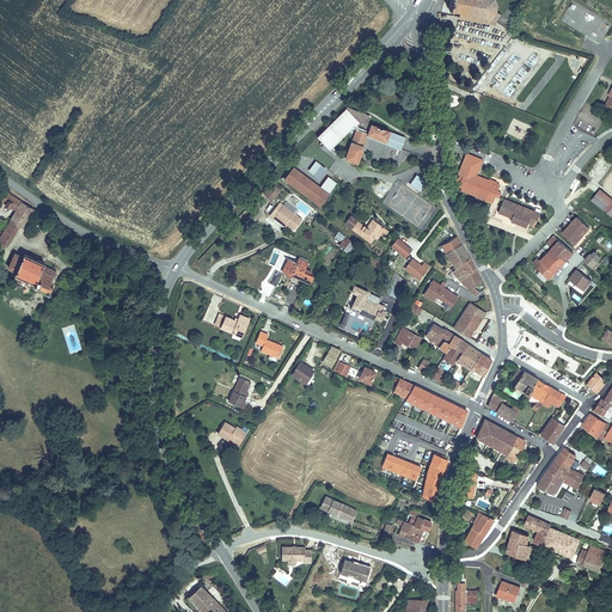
[(447,0),(446,8),(447,11),(457,12),(457,17),(488,23),(495,28),(497,25),(491,19),(496,13),(497,10),(497,5),(494,0),(447,0)]
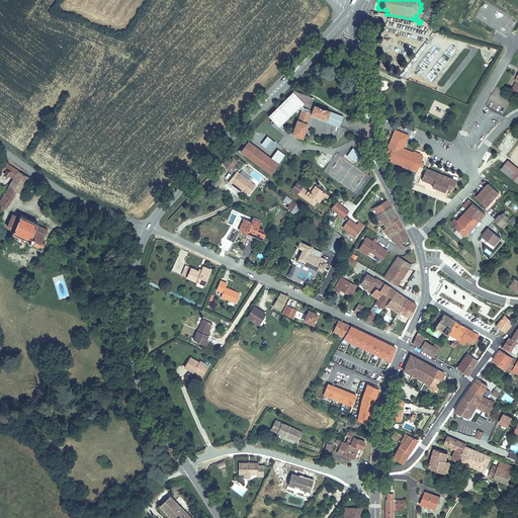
[(326,118),(329,110),(311,103),(313,97),(293,90),(268,115),(277,124),(300,100),(305,101),(304,104),(301,109),(326,118)]
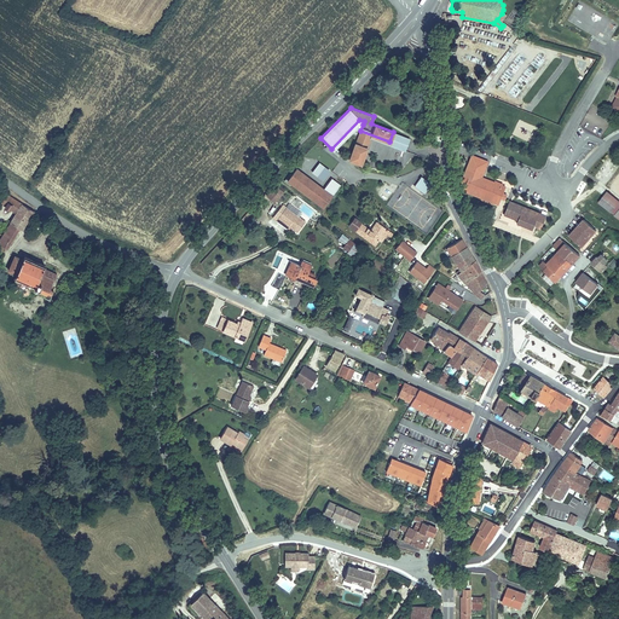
[(334,151),(359,123),(363,125),(364,121),(359,120),(331,149),(334,151)]
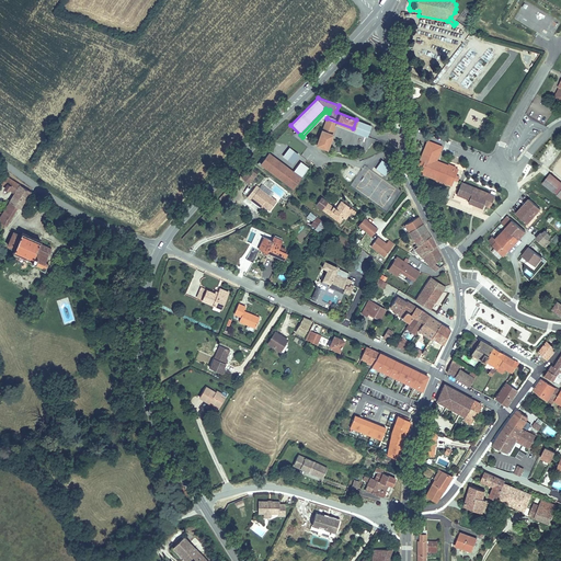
[(366,136),(370,125),(356,119),(353,128),(327,118),(322,130),(332,134),(336,125),(366,136)]
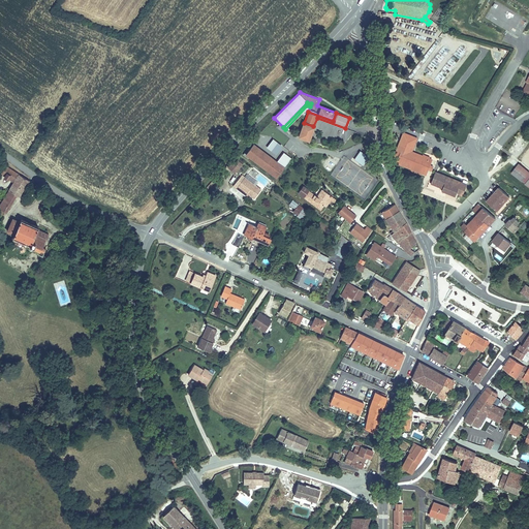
[(313,126),(304,123),(299,136),(309,141),(313,126)]
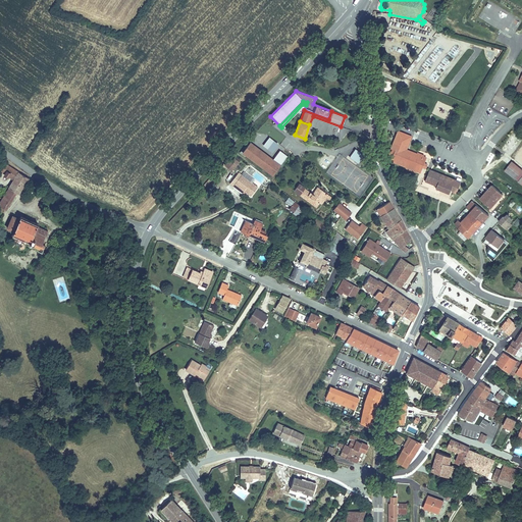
[(275,139),(280,132),(274,127),(269,135),(275,139)]
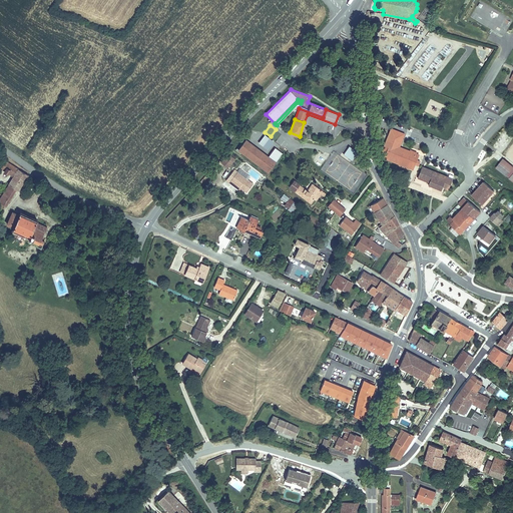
[(404,133),(391,127),(381,152),(386,153),(384,157),(398,163),(409,167),(413,168),(415,162),(417,158),(418,154),(416,153),(409,150),(399,146),(404,133)]
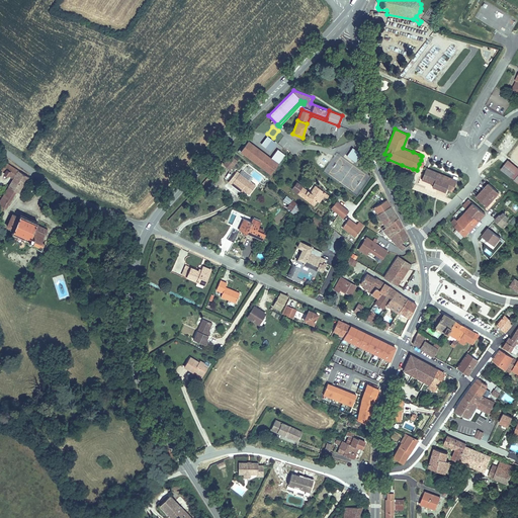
[(278,131),(273,138),(287,149),(292,142),(278,131)]
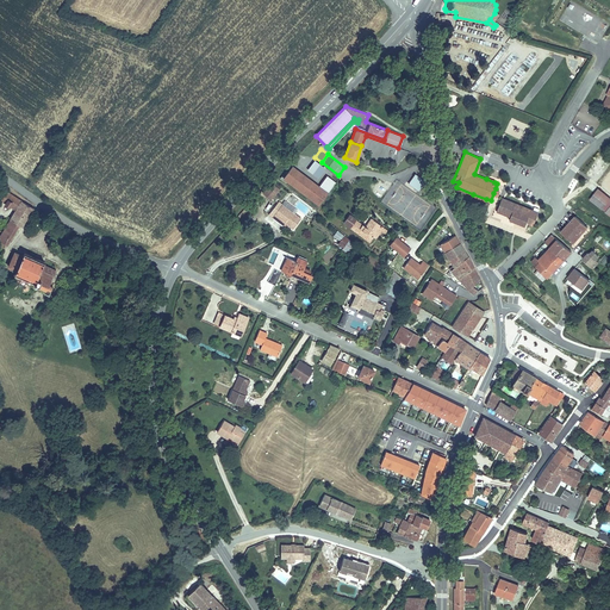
[(316,179),(323,169),(313,162),(306,172),(316,179)]
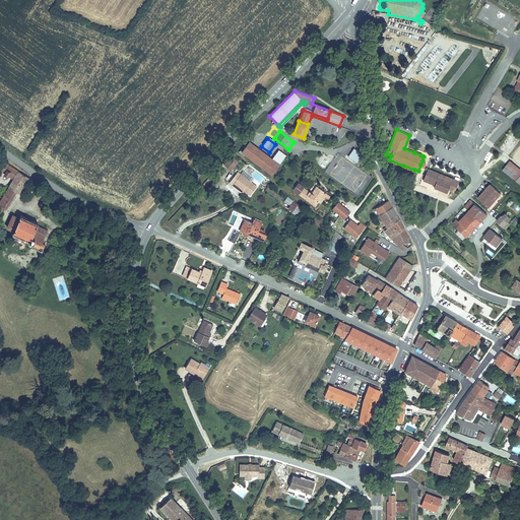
[(241,152),(270,175),(284,156),(277,150),(270,160),(248,143),(241,152)]
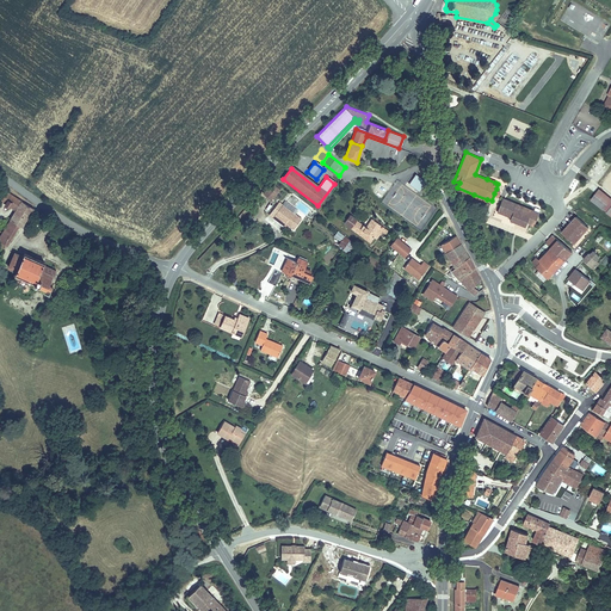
[(266,202),(275,193),(267,186),(259,196),(266,202)]
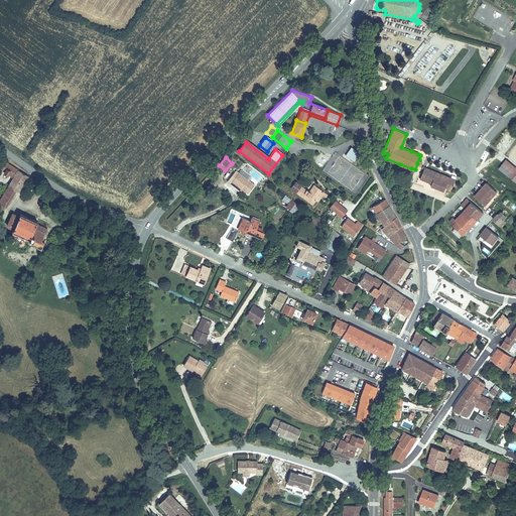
[(0,171),(11,180),(16,171),(15,170),(16,168),(3,158),(0,161),(0,171)]
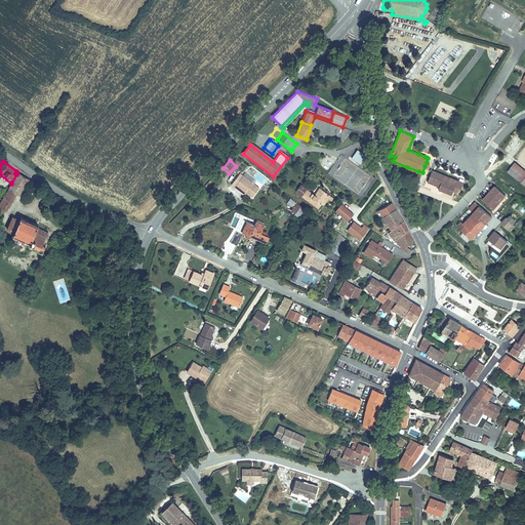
[(524,170),(515,162),(508,170),(524,184),(524,170)]
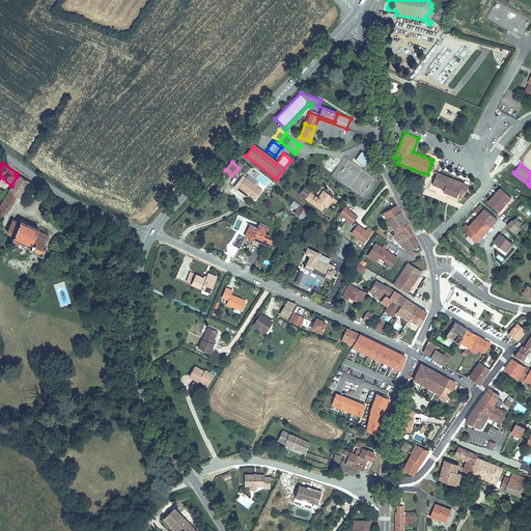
[(469,185),(437,171),(432,183),(444,188),(443,190),(457,196),(458,192),(460,193),(465,195),(469,185)]
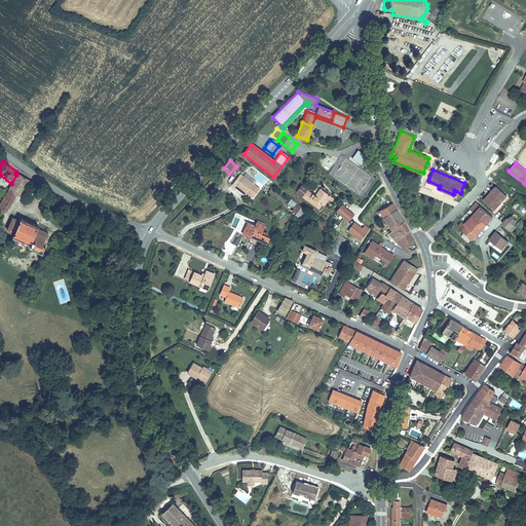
[(28,183),(16,175),(11,184),(0,200),(0,215),(1,216),(2,213),(5,214),(15,197),(17,198),(28,183)]
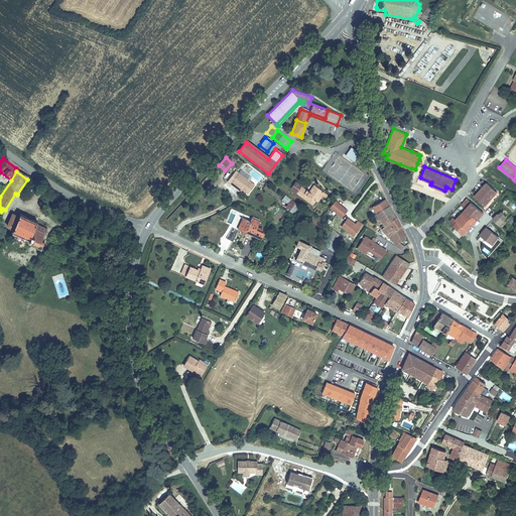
[(230,187),(231,186),(238,191),(244,197),(252,187),(235,174),(227,185),(230,187)]
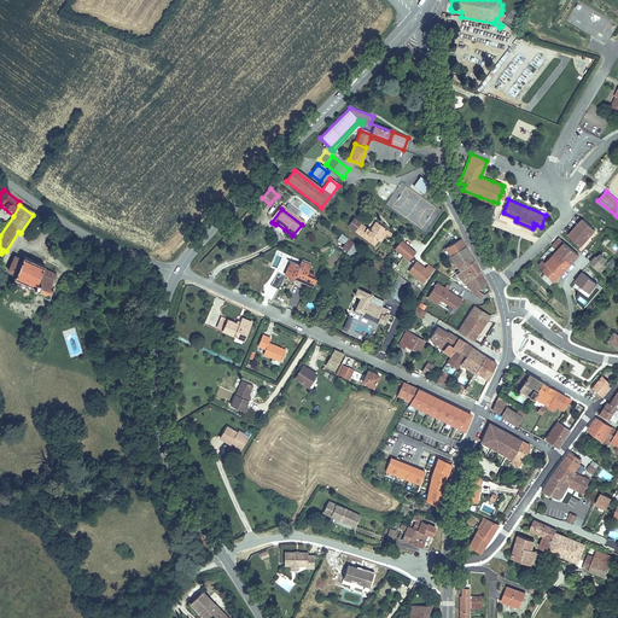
[(361,222),(354,217),(348,226),(373,246),(377,240),(380,243),(385,235),(388,232),(375,222),(371,231),(367,228),(366,231),(359,226),(361,222)]
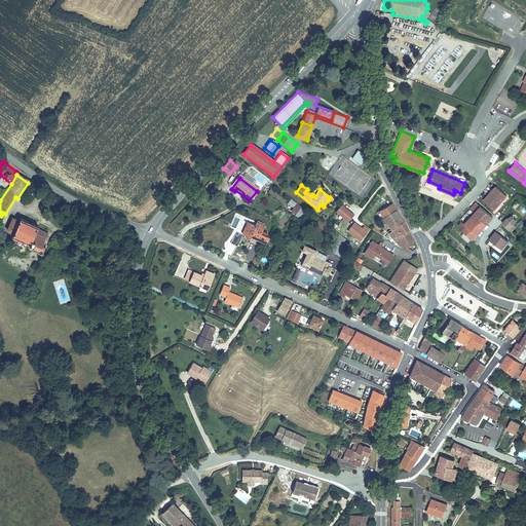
[(506,196),(495,186),(483,200),(494,210),(506,196)]
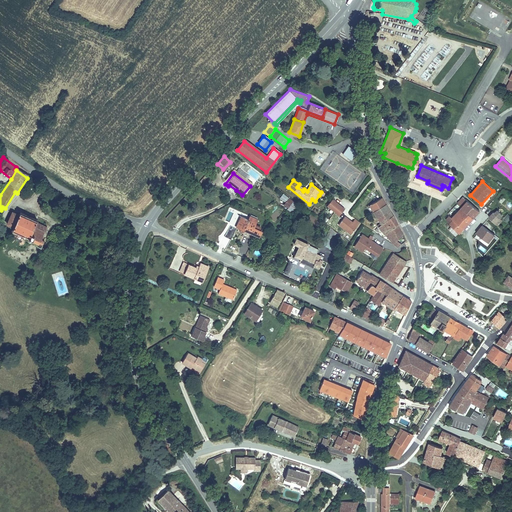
[(498,194),(486,208),(491,212),(495,208),(494,207),(498,202),(501,204),(505,199),(501,196),(498,194)]
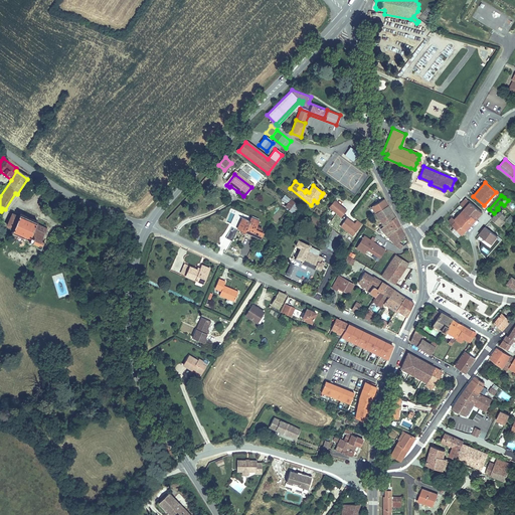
[(460,205),(464,209),(476,220),(482,213),(466,199),(460,205)]
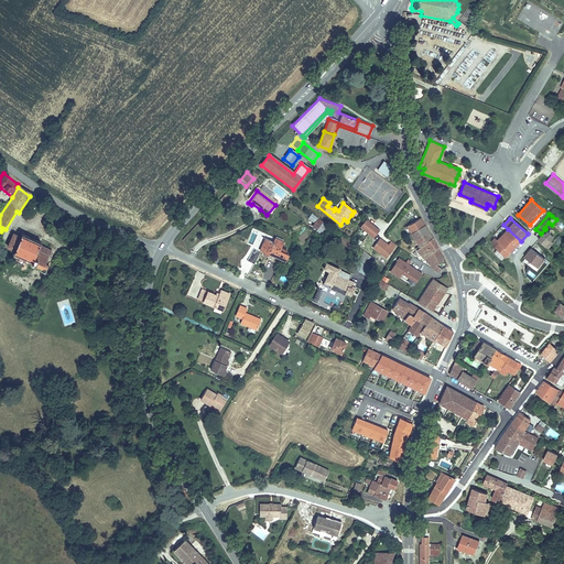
[(323,224),(317,220),(313,227),(317,230),(323,224)]
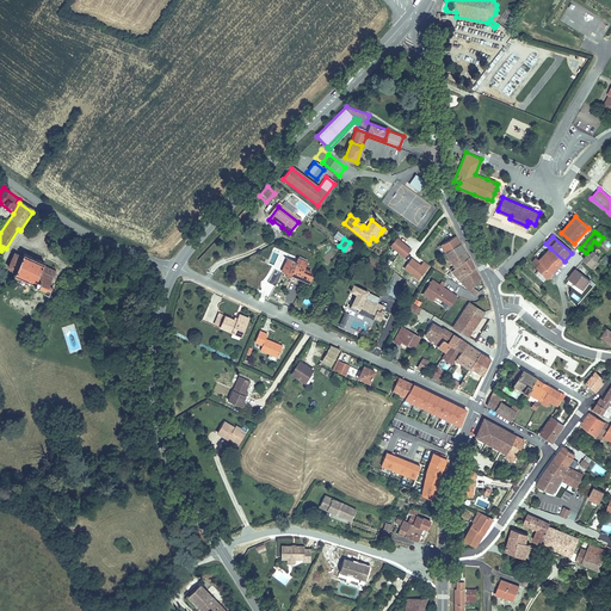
[(411,251),(396,239),(390,246),(405,258),(411,251)]
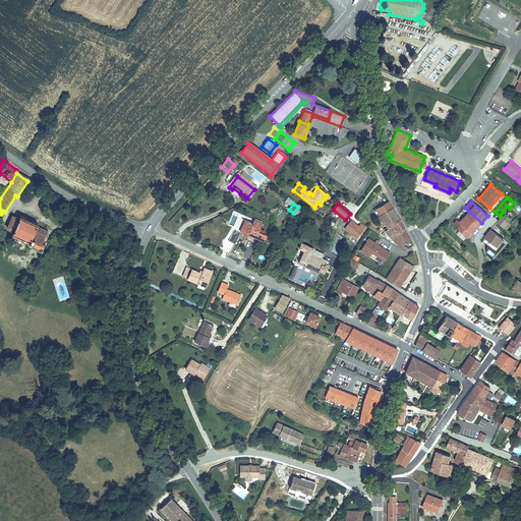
[(375,210),(380,216),(390,210),(387,204),(375,210)]
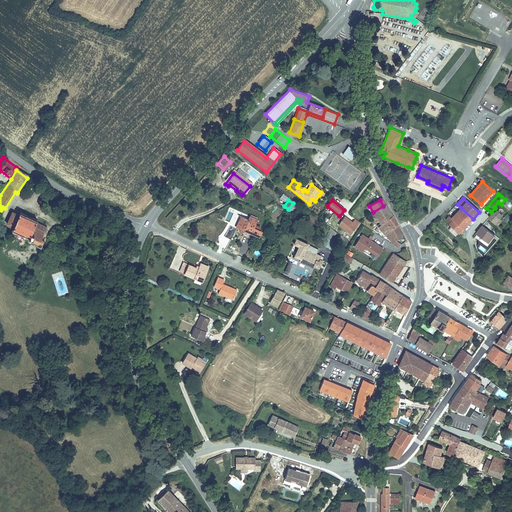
[(387,211),(383,206),(373,212),(376,217),(387,211)]
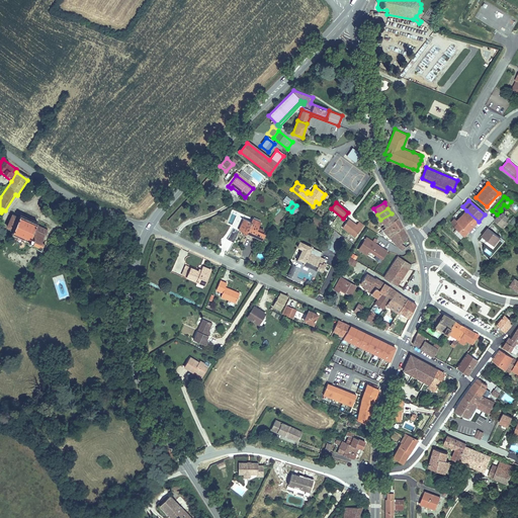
[(479,222),(466,210),(456,222),(454,220),(450,224),(464,237),(479,222)]
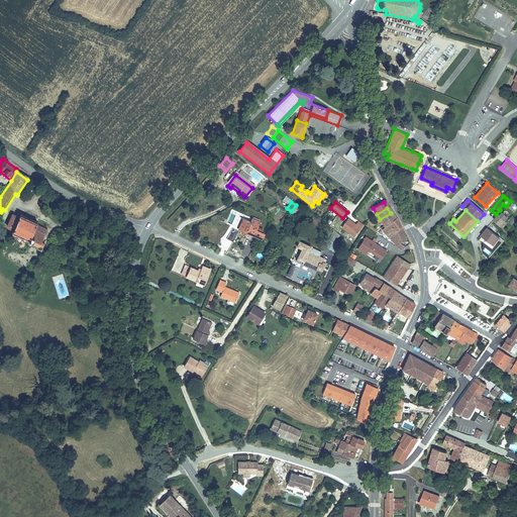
[(227,223),(232,224),(236,214),(230,212),(227,223)]
